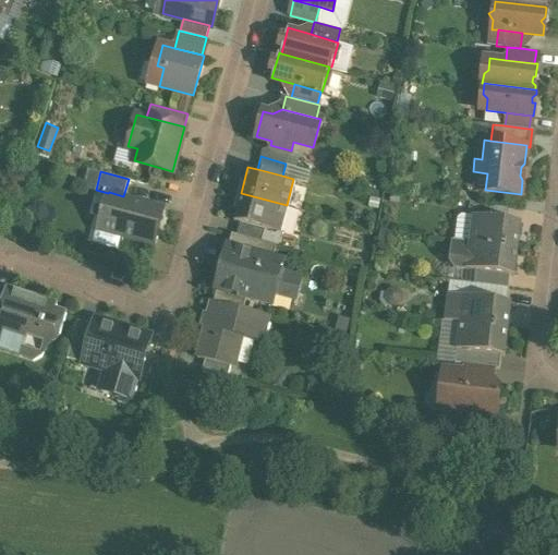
[(123,196),(109,192),(108,193),(104,210),(101,209),(100,215),(102,215),(99,227),(153,242),(162,206),(123,196)]
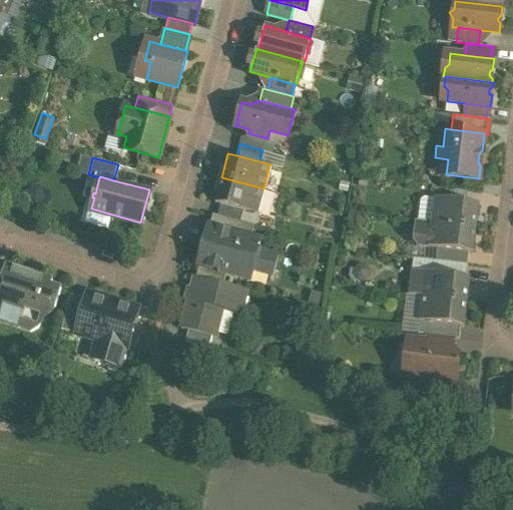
[(264,188),(221,177),(214,201),(243,208),(257,212),(264,188)]
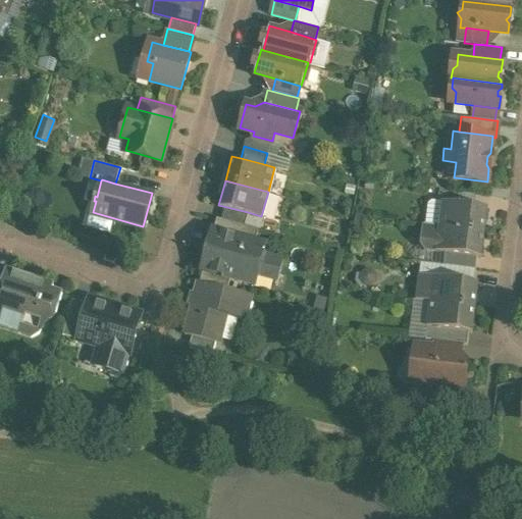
[(453,189),(439,188),(437,200),(442,201),(442,200),(452,201),(453,189)]
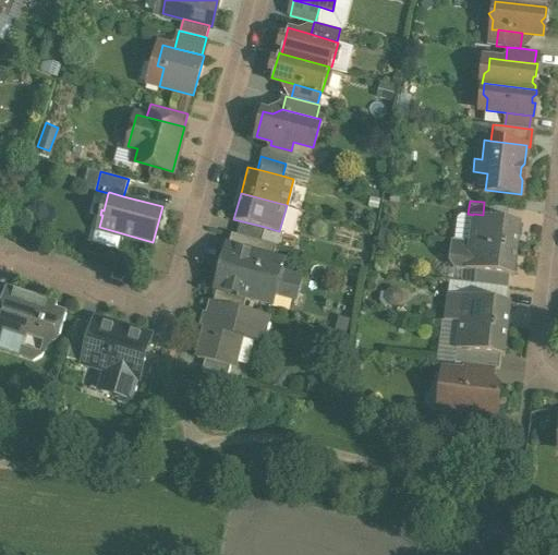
[(508,205),(484,202),(483,215),(507,218),(508,205)]
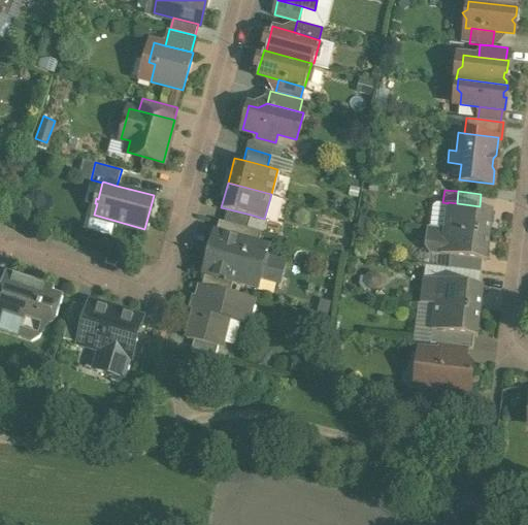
[(448,203),(442,202),(437,201),(432,204),(430,226),(444,228),(448,203)]
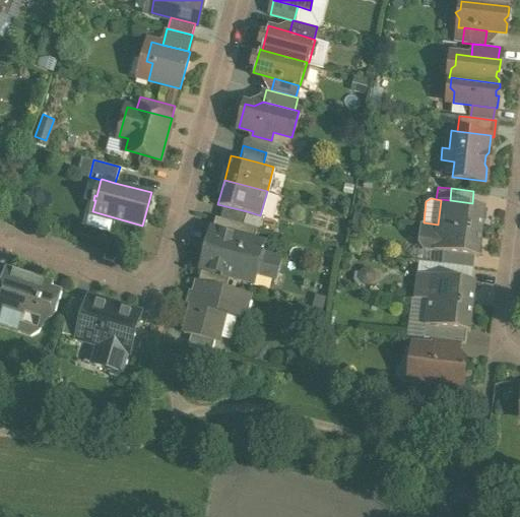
[(450,200),(441,199),(441,200),(438,224),(481,230),(485,205),(472,203),(450,200)]
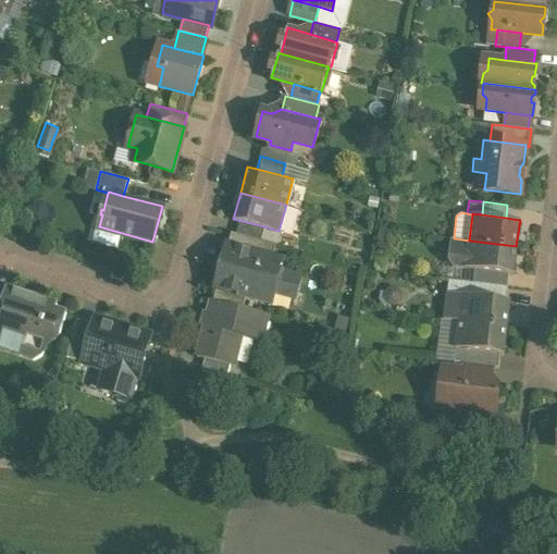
[(264,226),(238,220),(235,233),(261,239),(264,226)]
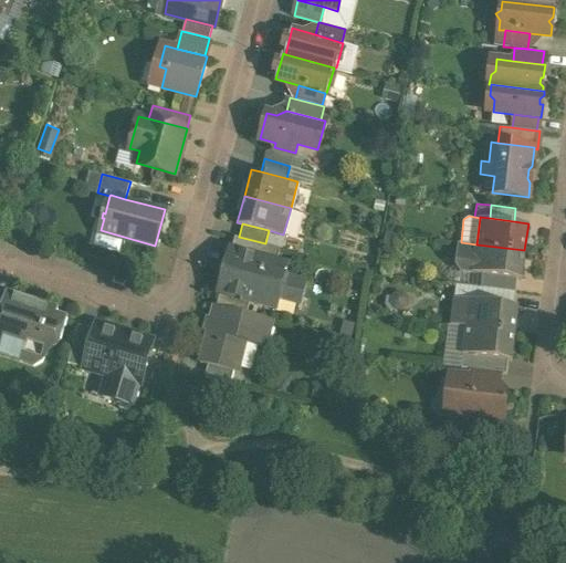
[(239,237),(234,235),(228,261),(253,268),(257,256),(276,261),(276,260),(280,248),(265,243),(239,237)]
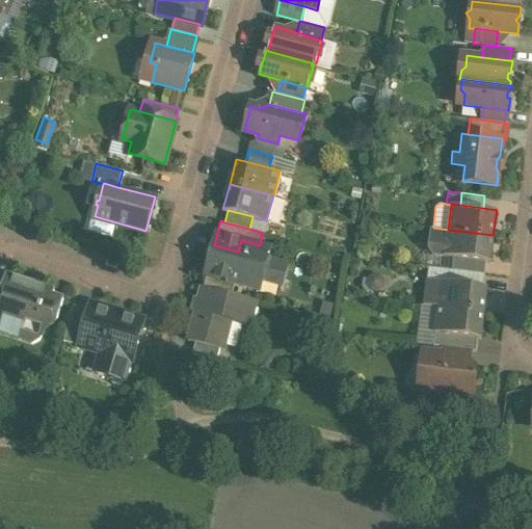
[(433,228),(431,228),(428,247),(433,254),(445,255),(448,230),(433,228)]
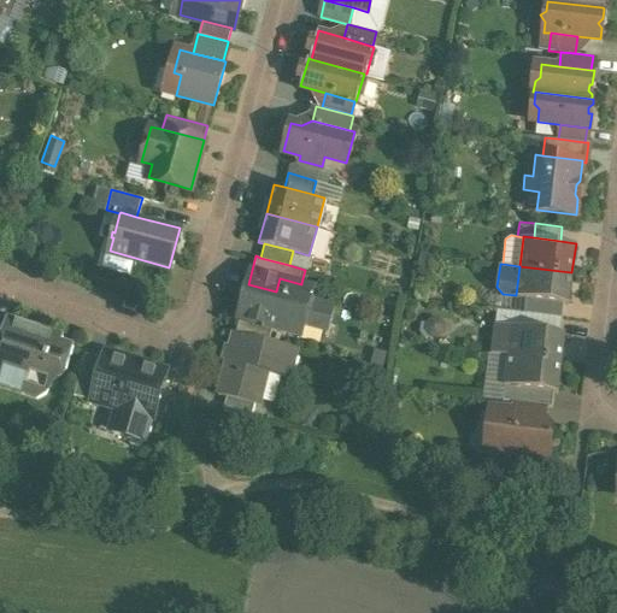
[(571,272),(519,266),(516,295),(524,296),(563,301),(568,302),(571,272)]
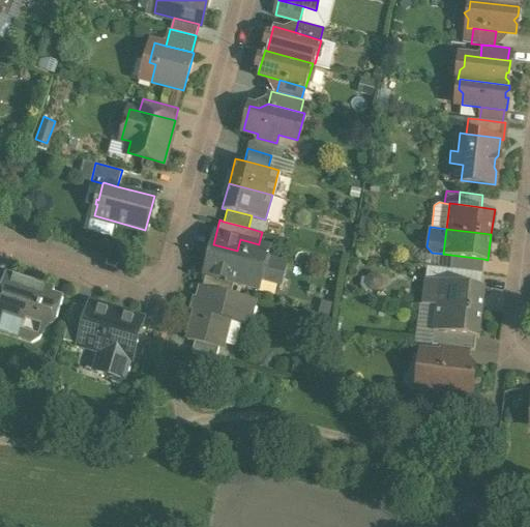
[(237,251),(213,244),(202,285),(231,292),(234,281),(257,288),(260,277),(280,283),(285,262),(266,257),(268,246),(259,243),(259,244),(240,239),(237,251)]
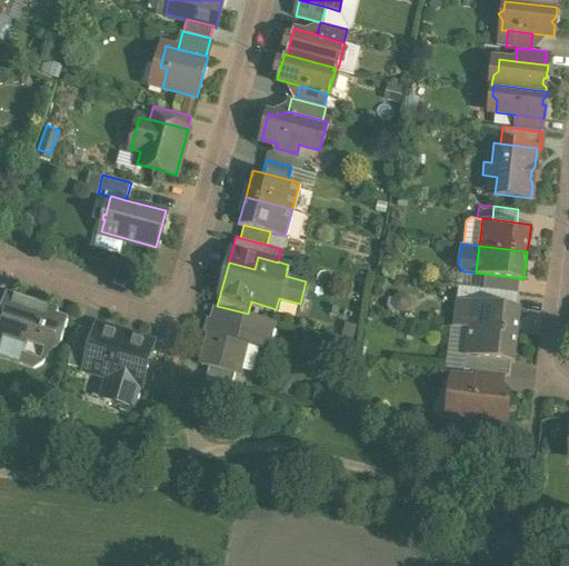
[(519,278),(483,274),(482,288),(518,293),(519,278)]
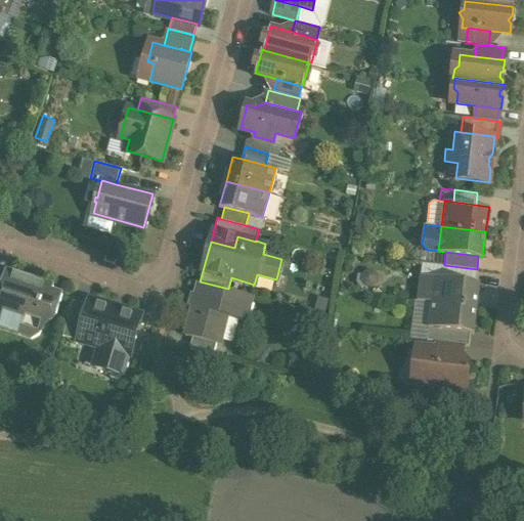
[(477,269),(444,265),(443,277),(476,281),(477,269)]
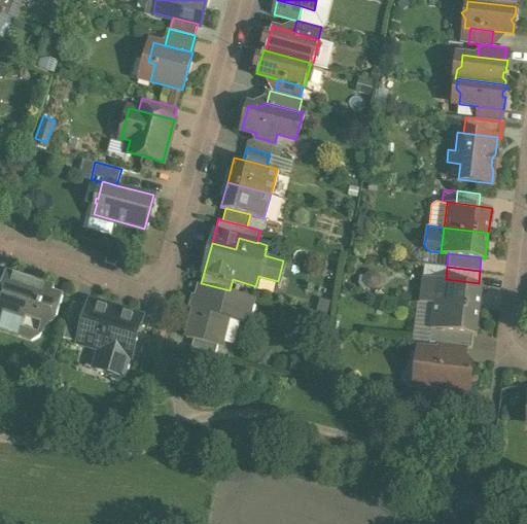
[(54,286),(14,273),(11,283),(8,282),(6,289),(0,287),(0,288),(0,326),(32,338),(40,334),(43,321),(48,323),(55,320),(63,294),(51,291),(54,286)]
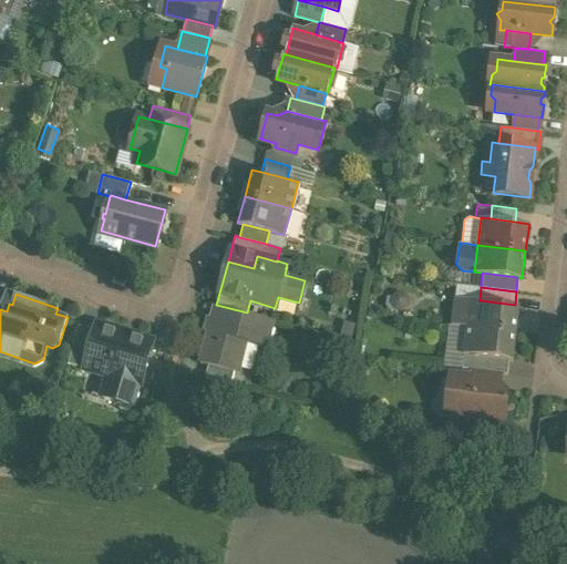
[(471,299),(455,297),(452,325),(467,326),(471,299)]
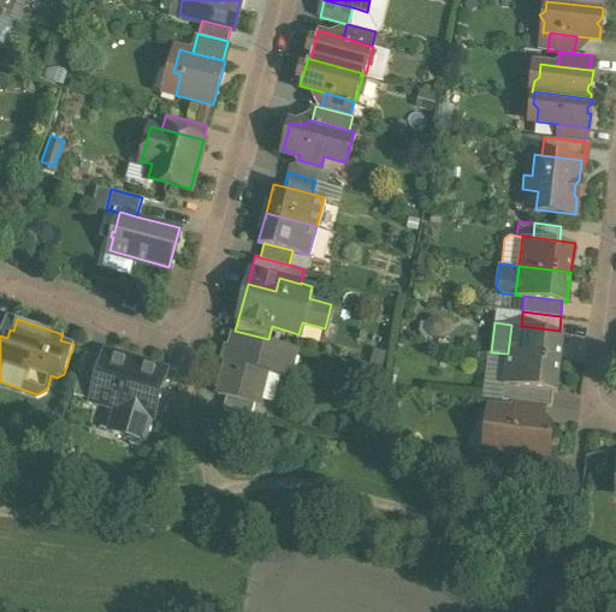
[(521,326),(511,325),(508,354),(560,361),(563,331),(560,331),(521,326)]
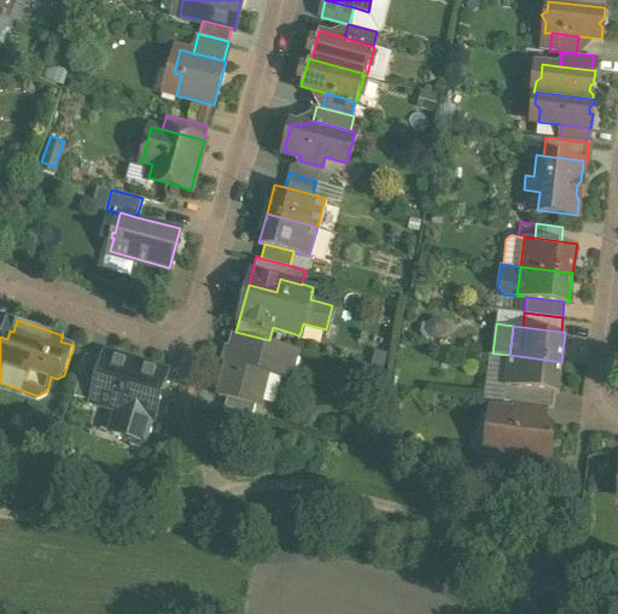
[(235,332),(234,332),(220,392),(226,393),(255,401),(258,402),(267,369),(290,375),(297,348),(269,340),(235,332)]
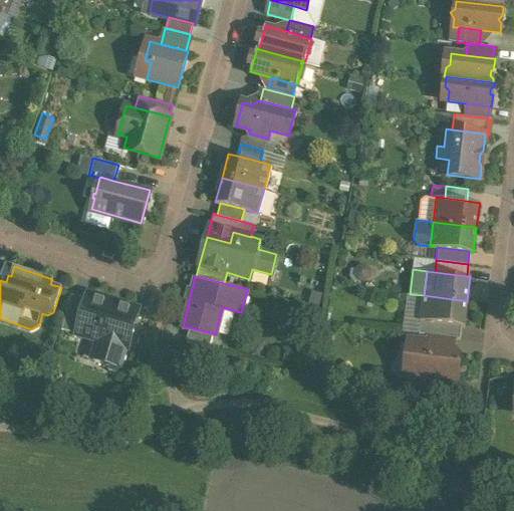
[(112,298),(88,291),(86,298),(76,332),(97,338),(123,346),(127,347),(134,328),(132,328),(138,307),(111,300),(112,298)]
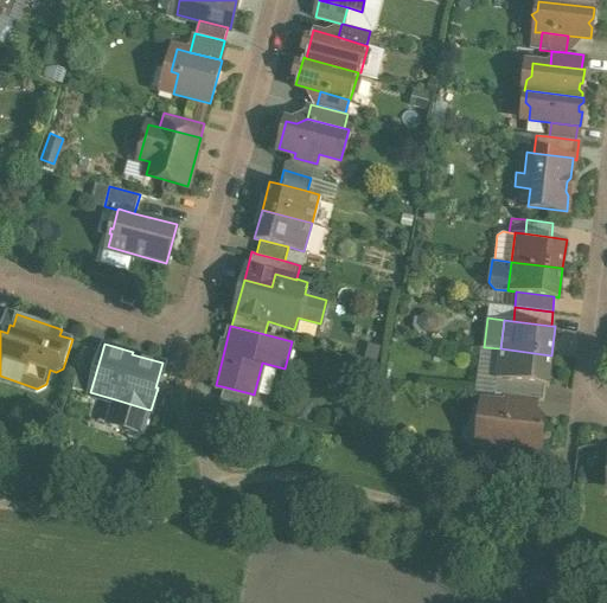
[(102,352),(84,346),(72,387),(90,392),(102,352)]
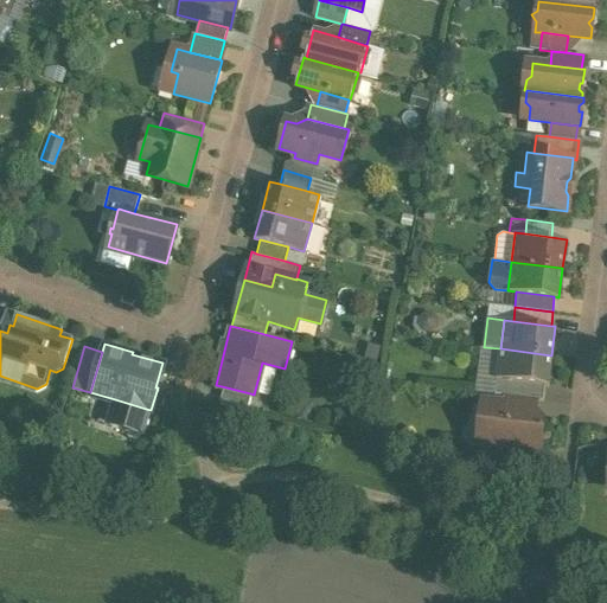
[(551,355),(500,348),(497,378),(544,384),(548,385),(551,355)]
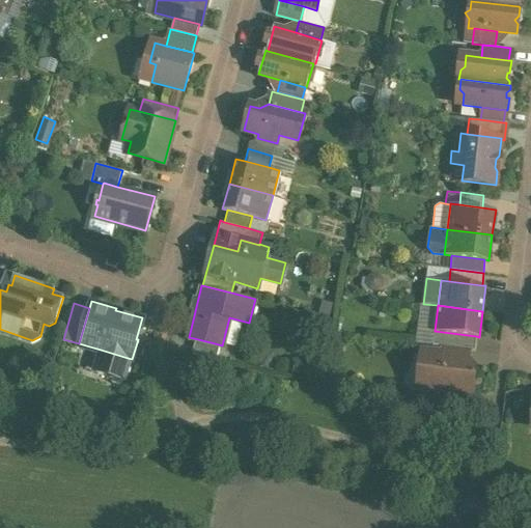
[(476,336),(435,331),(432,343),(467,348),(475,349),(476,336)]
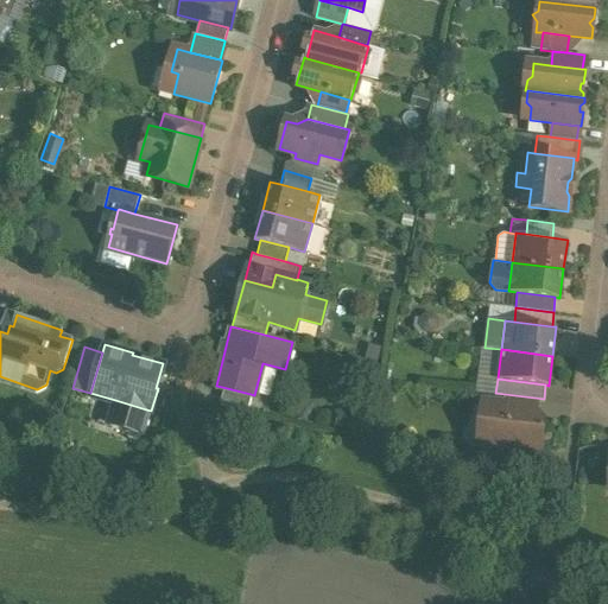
[(251,394),(222,387),(219,402),(247,409),(251,394)]
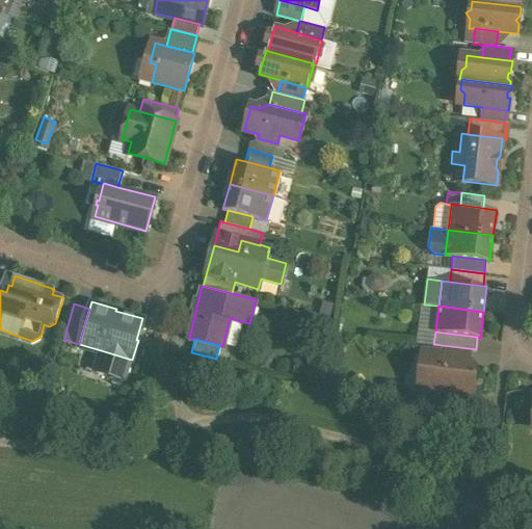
[(468,348),(444,345),(442,359),(467,361),(468,348)]
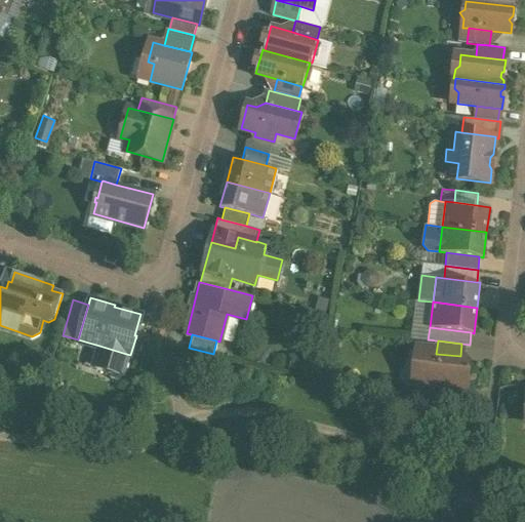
[(126,354),(99,346),(94,364),(121,371),(126,354)]
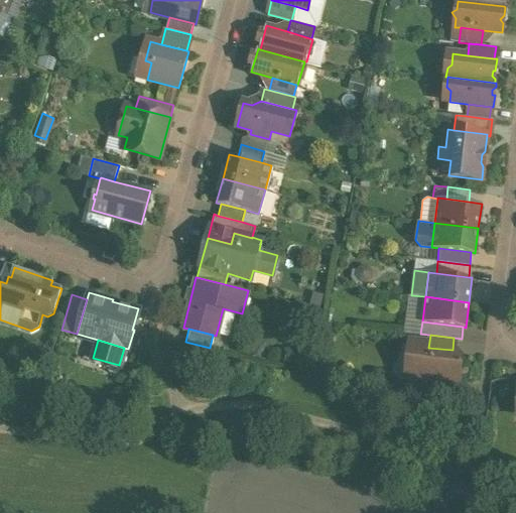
[(428,348),(410,345),(408,362),(411,366),(410,378),(434,381),(438,382),(439,377),(458,379),(459,379),(460,372),(457,367),(457,362),(458,362),(461,360),(455,352),(454,352),(455,351),(453,350),(428,348)]
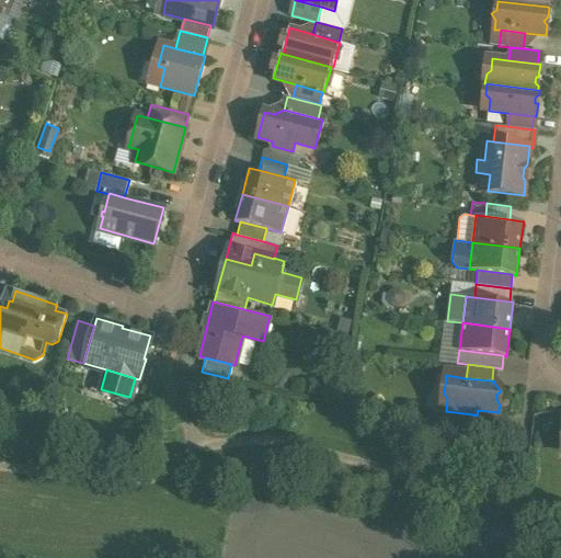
[(497,412),(478,410),(477,416),(472,414),(471,422),(495,425),(497,412)]
